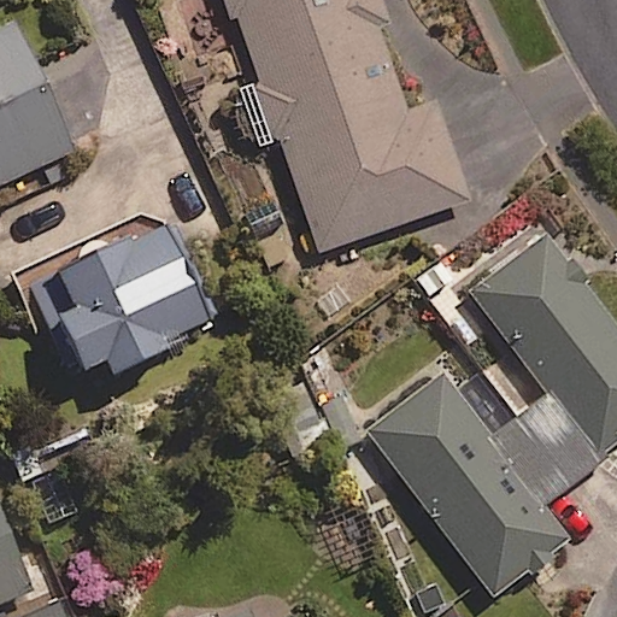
[(224,0),(272,137),(277,135),(318,253),(469,200),(434,103),(406,112),(376,28),(392,22),(383,0),(224,0)]
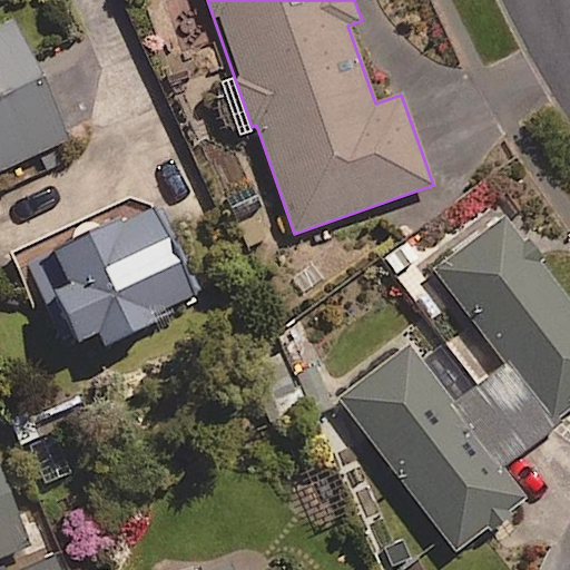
[(0,170),(67,139),(10,19),(0,23),(0,170)]
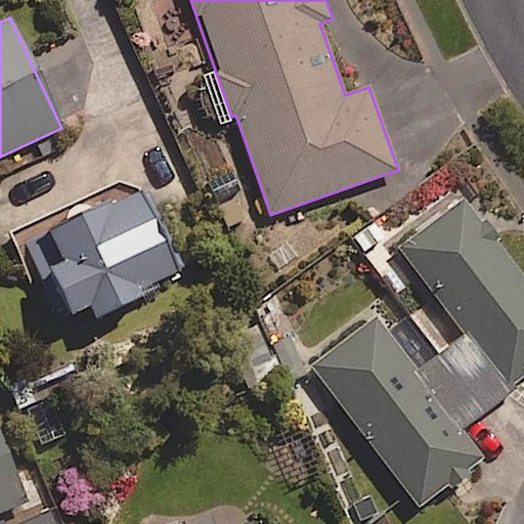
[(183,275),(139,187),(26,244),(63,320),(89,307),(95,319),(183,275)]
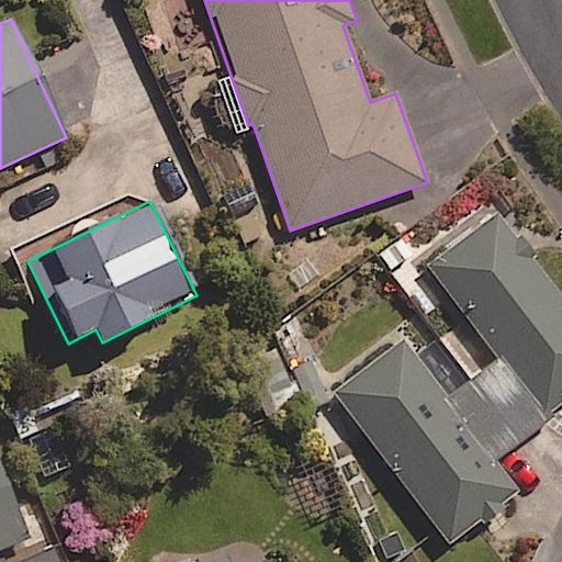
[(561,407),(561,305),(494,216),(427,267),(499,362),(446,404),(401,344),(335,394),(450,546),(518,494),(493,461),(561,407)]
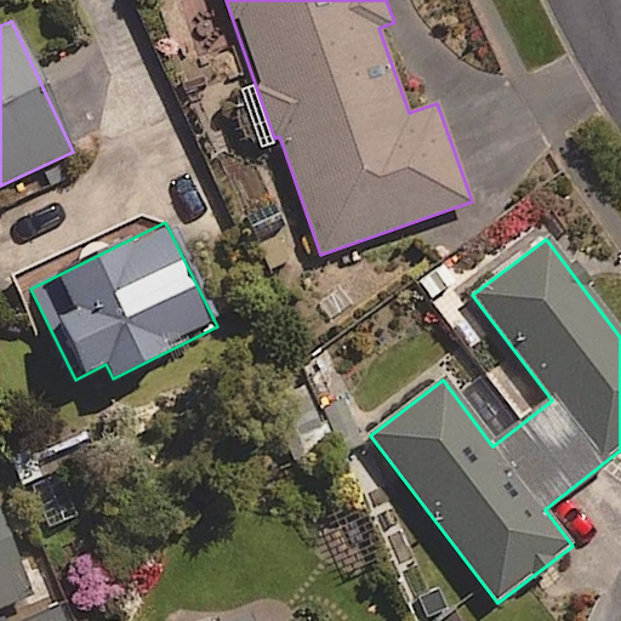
[(63,471),(27,484),(44,533),(80,519),(63,471)]
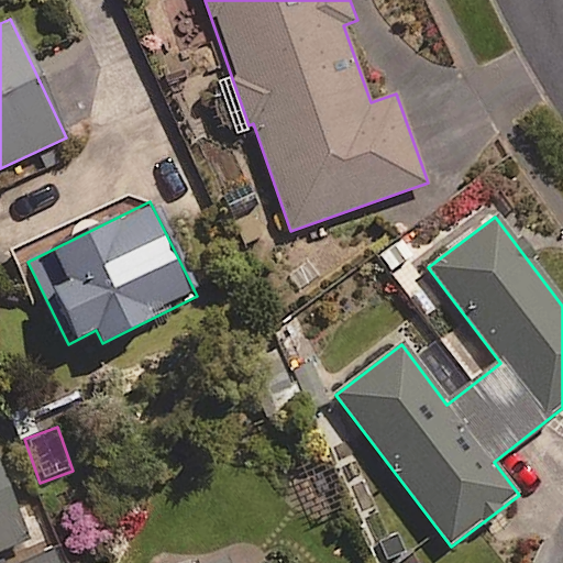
[(0,562),(37,562),(0,470),(0,562)]
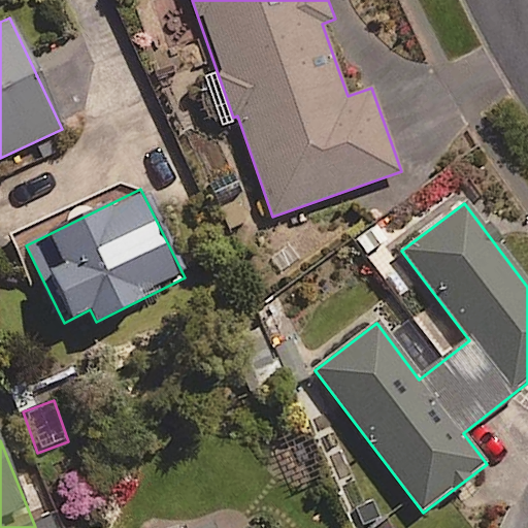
[(292,527),(286,514),(257,527),(217,527),(213,519),(194,527),(292,527)]
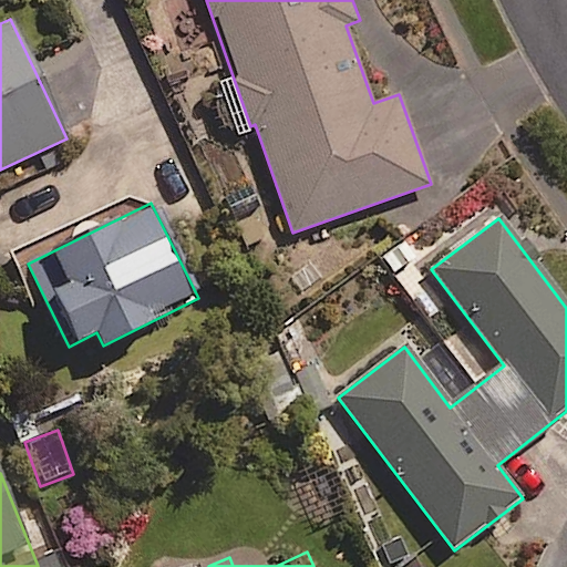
All buildings are outlined.
